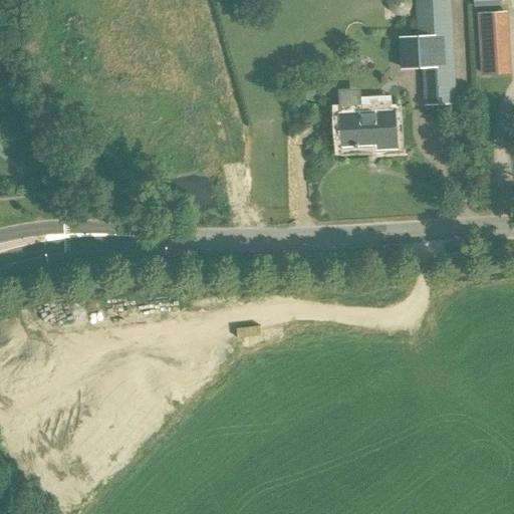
[(456,103),(450,0),(414,0),(416,36),(399,37),(401,69),(422,67),(424,105),(456,103)]
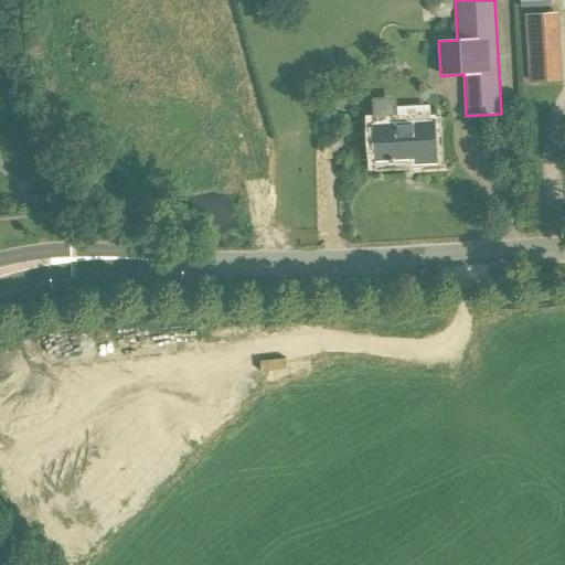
[(525,32),(558,30),(557,12),(524,14),(525,32)]
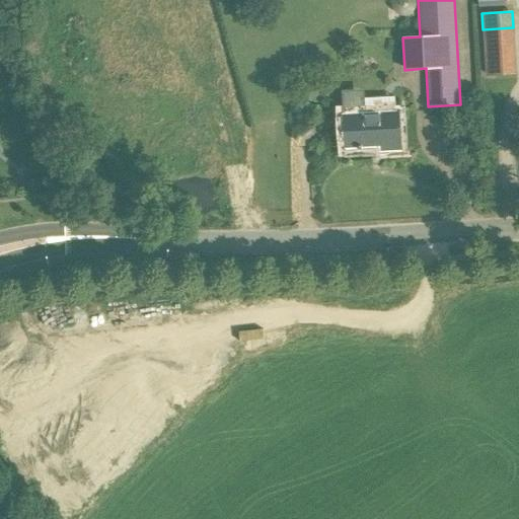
[(515,58),(485,60),(486,76),(516,74),(515,58)]
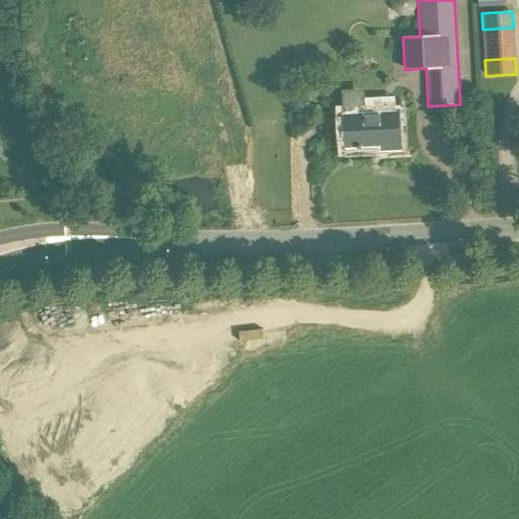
[(365,114),(364,89),(343,90),(344,115),(345,147),(380,145),(380,149),(398,149),(396,112),(365,114)]
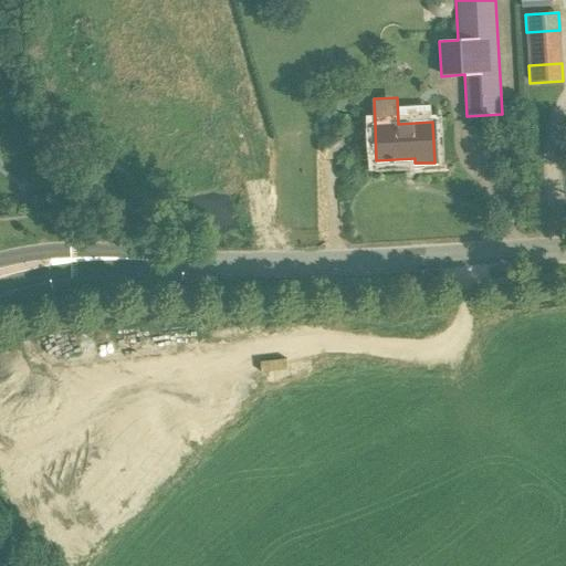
[(402,100),(402,112),(435,111),(435,98),(402,100)]
